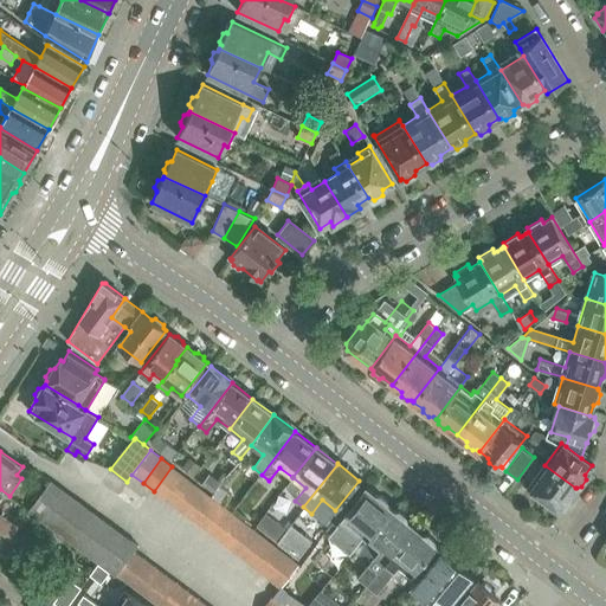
[(575,488),(545,465),(528,488),(530,489),(530,495),(537,500),(542,498),(559,510),(560,509),(566,508),(571,502),(569,497),(575,488)]
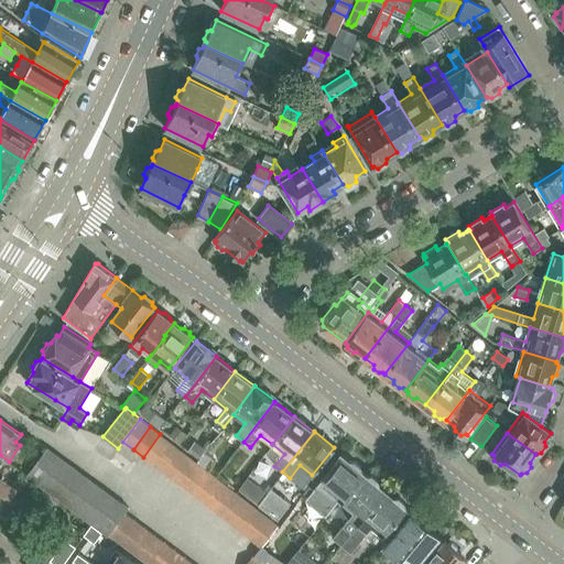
[(160,434),(143,457),(153,465),(170,442),(160,434)]
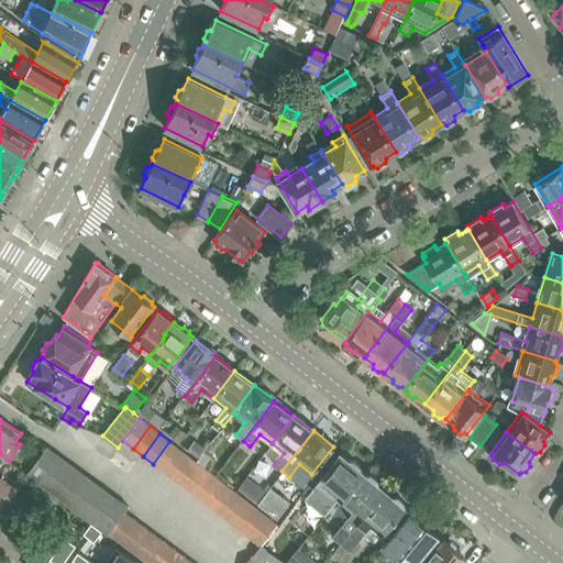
[(169,441),(153,464),(163,471),(179,449),(169,441)]
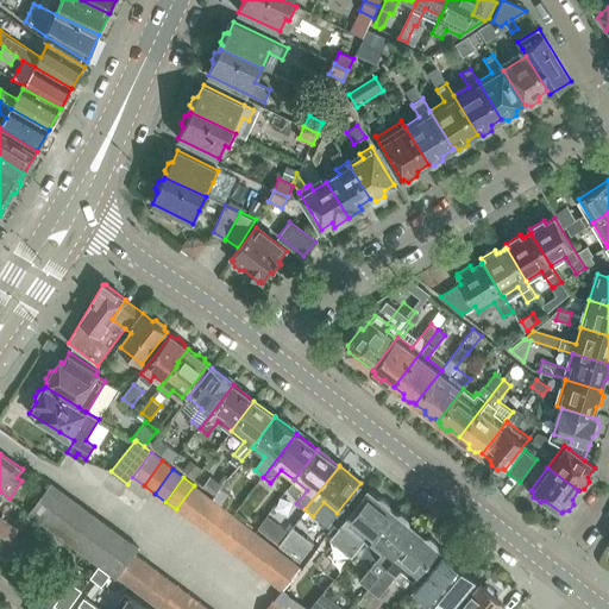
[(50,483),(36,503),(46,512),(62,491),(50,483)]
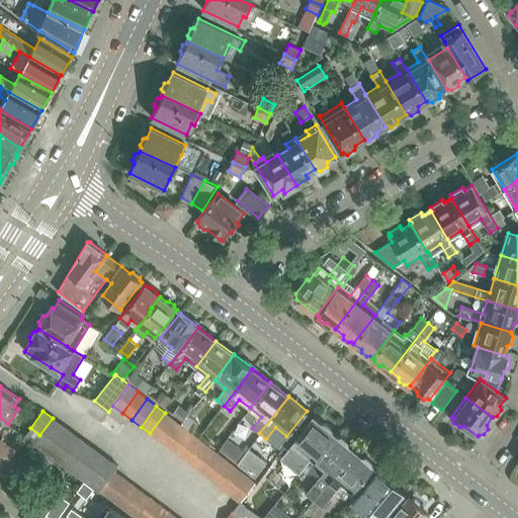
[(165,413),(150,433),(159,440),(174,420),(165,413)]
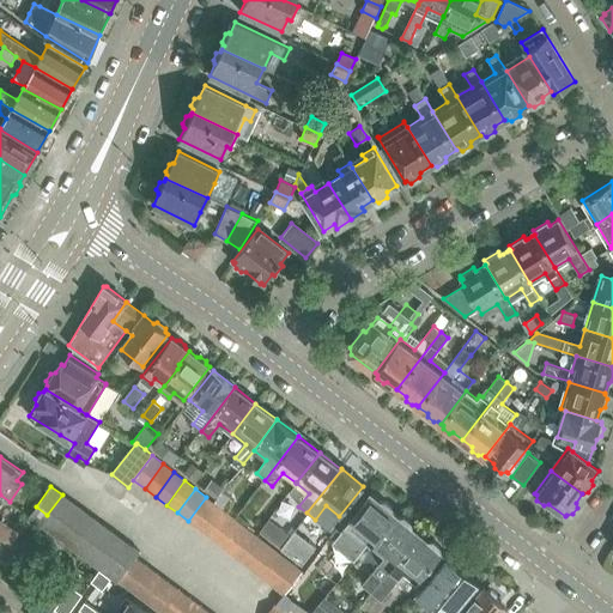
[(380,502),(370,493),(340,530),(337,528),(321,547),(315,553),(323,560),(329,553),(332,557),(347,538),(350,539),(354,534),(368,544),(393,513),(392,511),(392,507),(384,502),(380,502)]
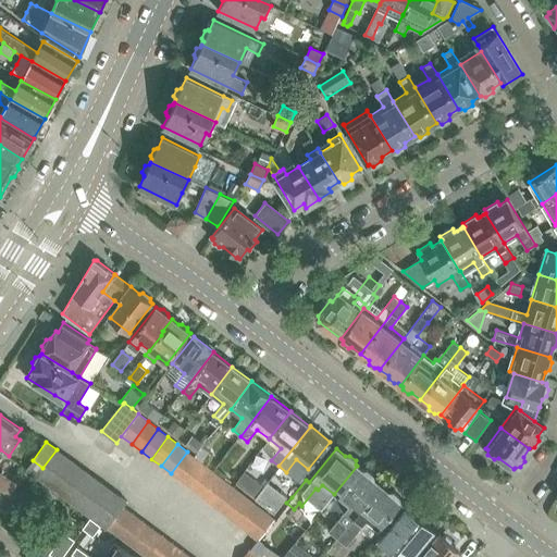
[(42,468),(36,478),(46,484),(66,457),(57,449),(42,468)]
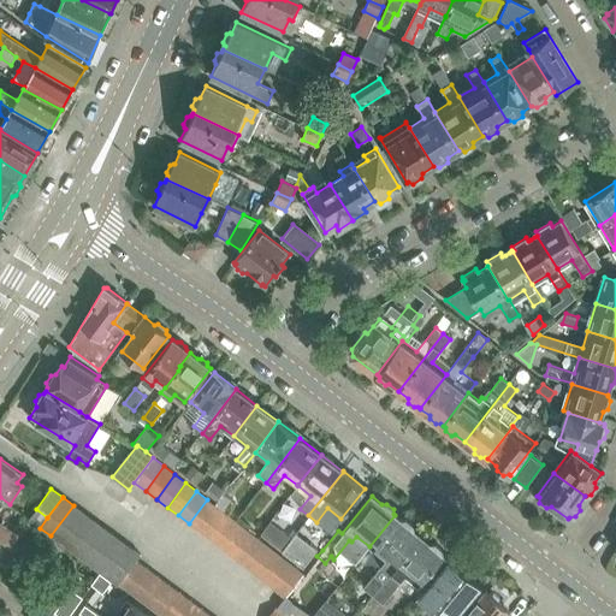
[(207,499),(189,523),(200,532),(218,507),(207,499)]
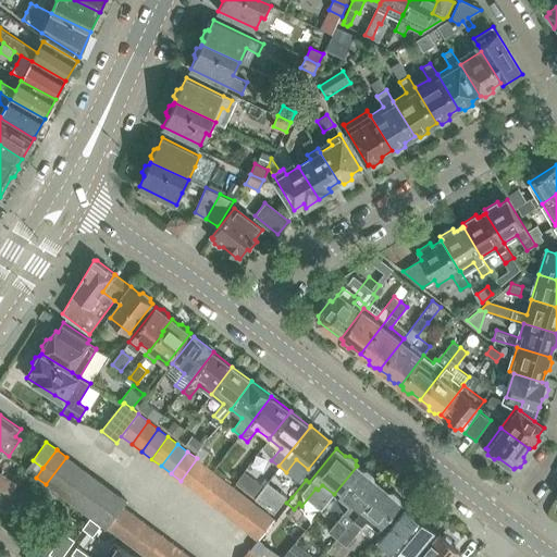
[(16,485),(0,474),(0,459),(1,457),(0,456),(0,487),(10,495),(16,485)]
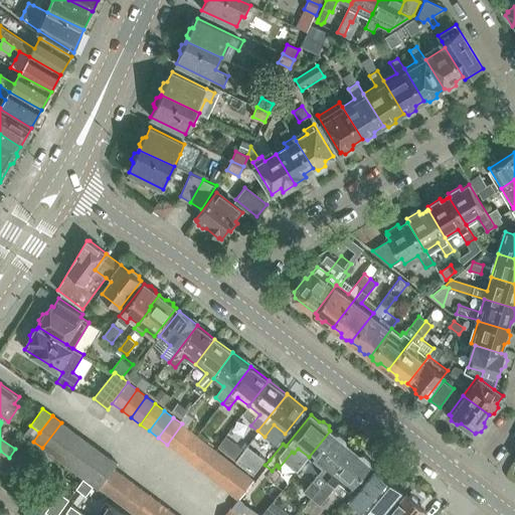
[(61,422),(42,448),(51,455),(70,430),(61,422)]
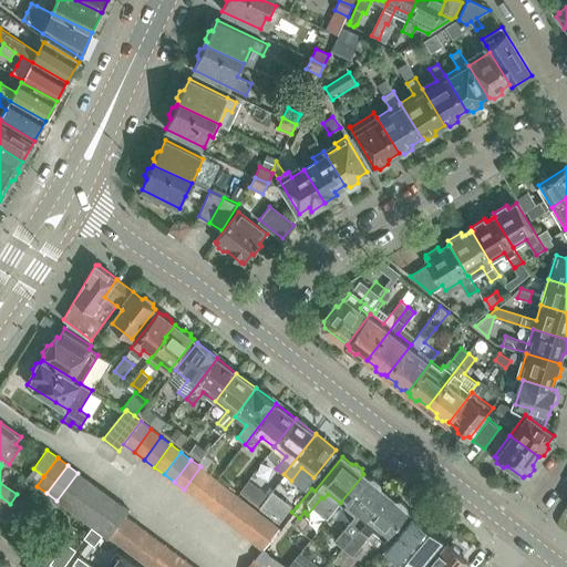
[(200,466),(184,490),(193,497),(210,474),(200,466)]
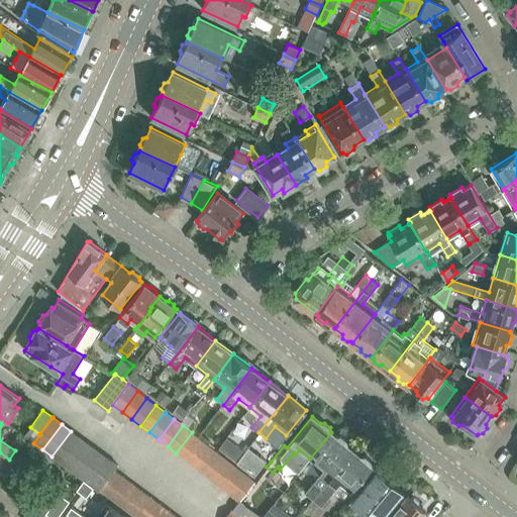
[(30,427),(24,436),(33,443),(39,434),(30,427)]
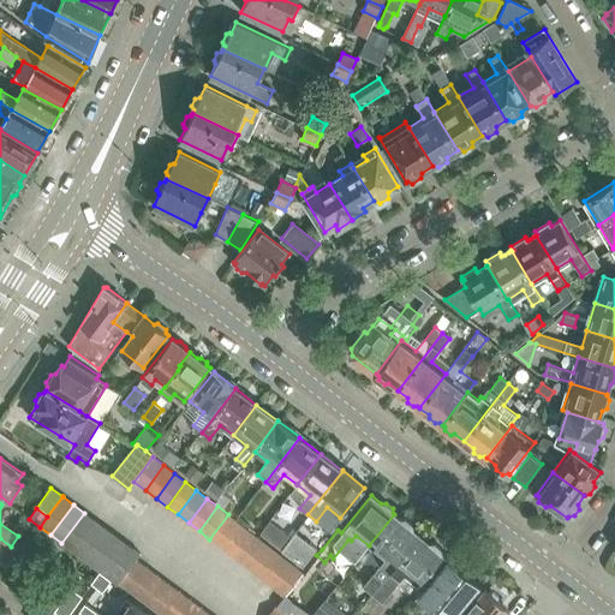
[(84,513),(61,543),(73,551),(95,520),(84,513)]
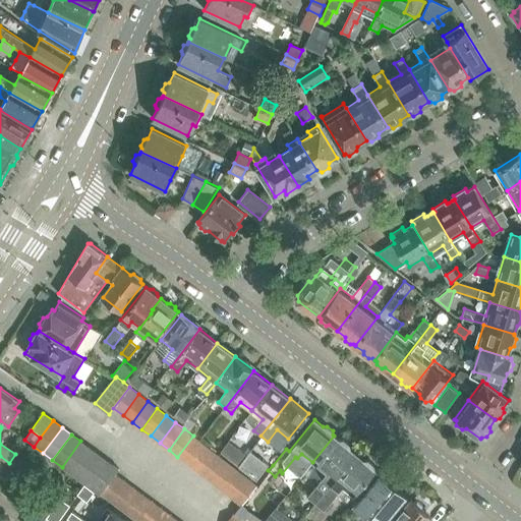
[(193,436),(177,457),(186,464),(203,443),(193,436)]
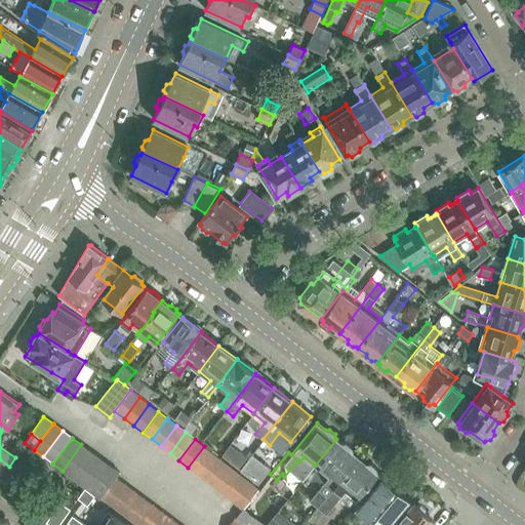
[(312,497),(320,505),(359,457),(352,451),(352,447),(346,443),(341,443),(336,439),(315,466),(328,478),(312,497)]
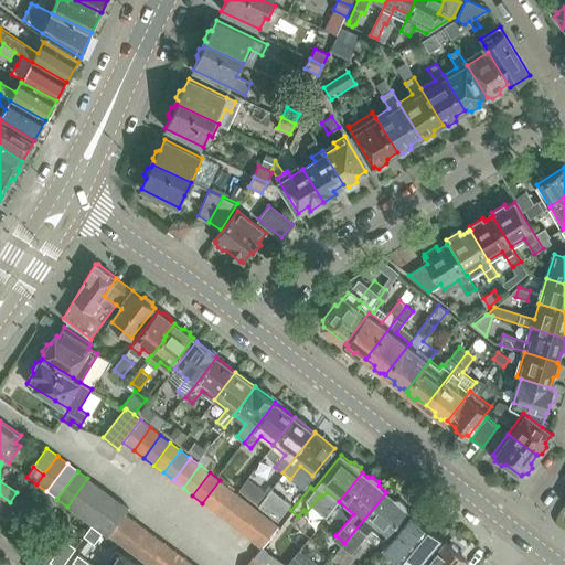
[(87,478),(67,507),(77,513),(97,486),(87,478)]
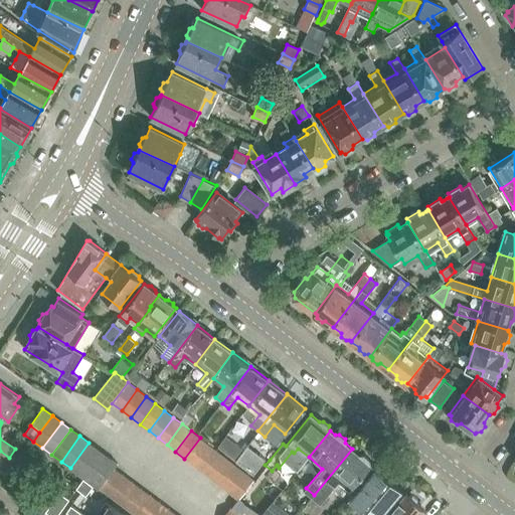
[(200,438),(184,459),(193,466),(209,445),(200,438)]
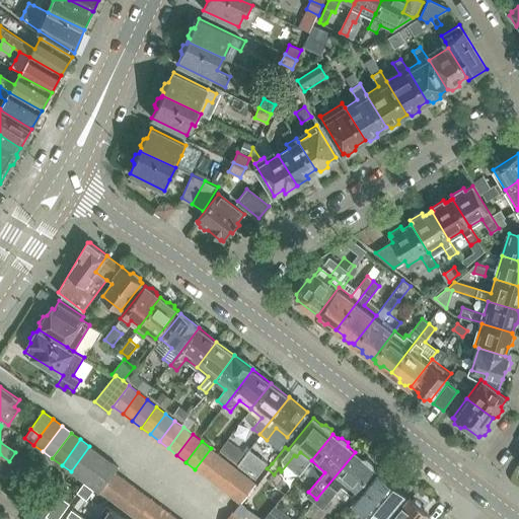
[(89,446),(71,471),(80,478),(99,453),(89,446)]
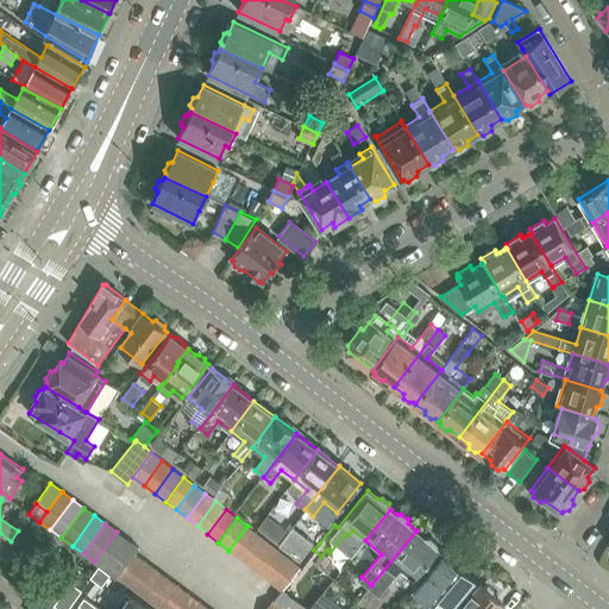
[(248,526),(228,551),(239,558),(258,534),(248,526)]
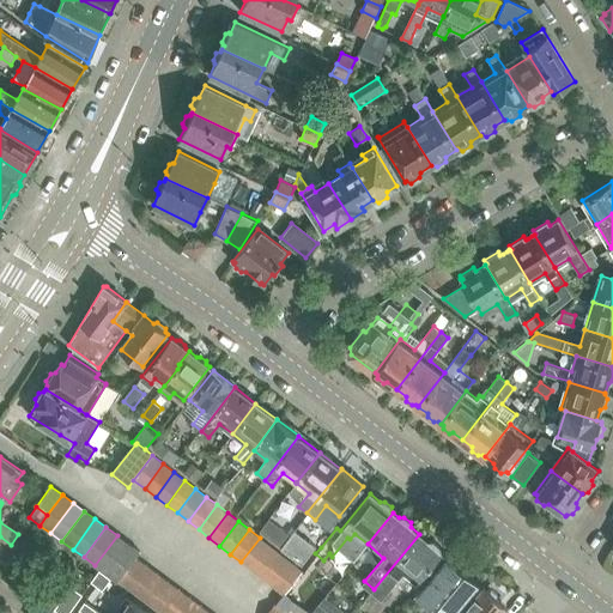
[(419,534),(374,589),(383,598),(404,574),(416,584),(442,553),(439,551),(439,546),(432,541),(428,541),(419,534)]
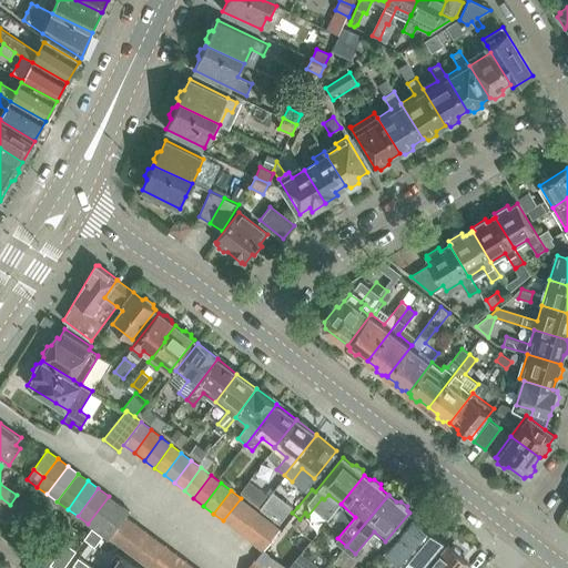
[(109,496),(88,524),(98,531),(119,504),(109,496)]
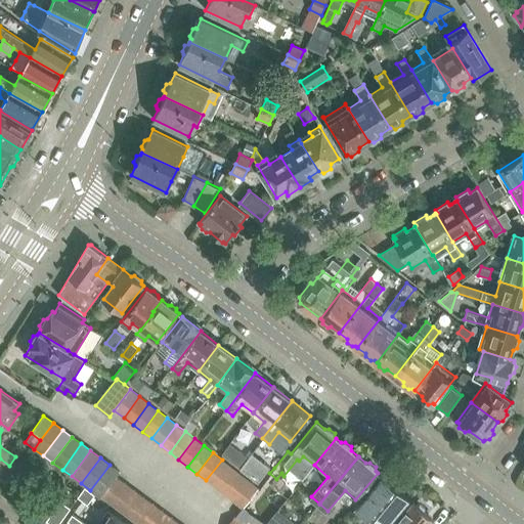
[(9,466),(0,459),(0,473),(5,477),(12,468),(9,466)]
